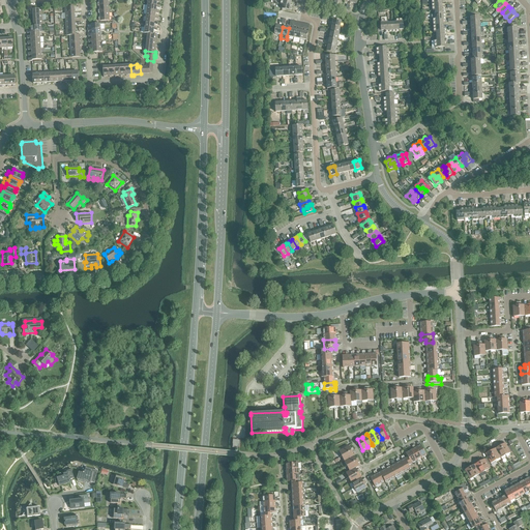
[(418,446),(415,447),(416,448),(421,459),(427,455),(419,442),(416,443),(418,446)]
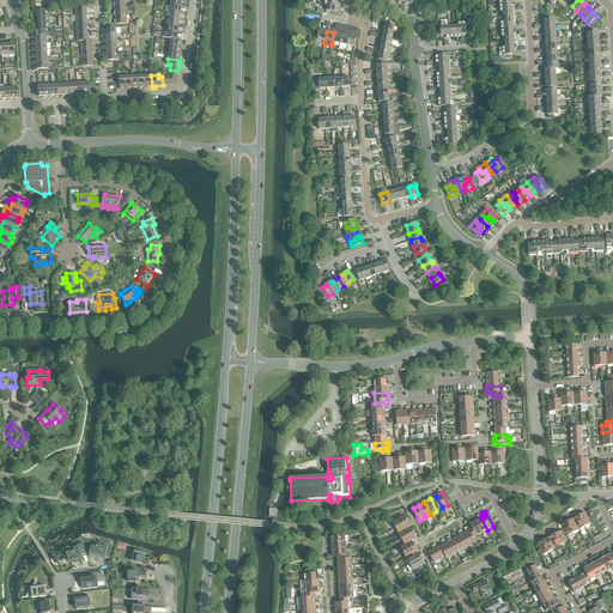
[(580,511),(577,513),(584,527),(590,523),(584,513),(581,515),(580,511)]
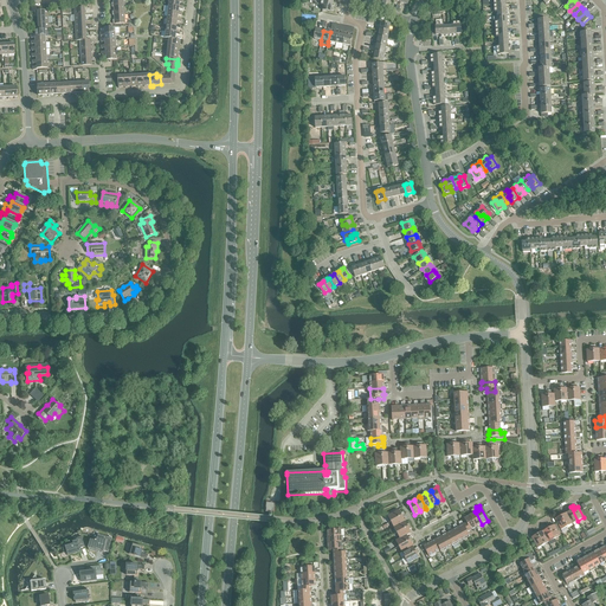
[(569,511),(566,513),(572,523),(578,521),(571,507),(568,508),(569,511)]
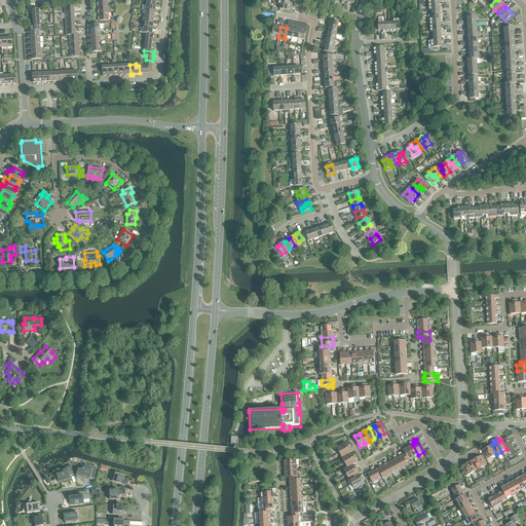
[(410,446),(408,447),(408,448),(413,457),(418,455),(413,445),(412,444),(411,442),(409,443),(410,446)]
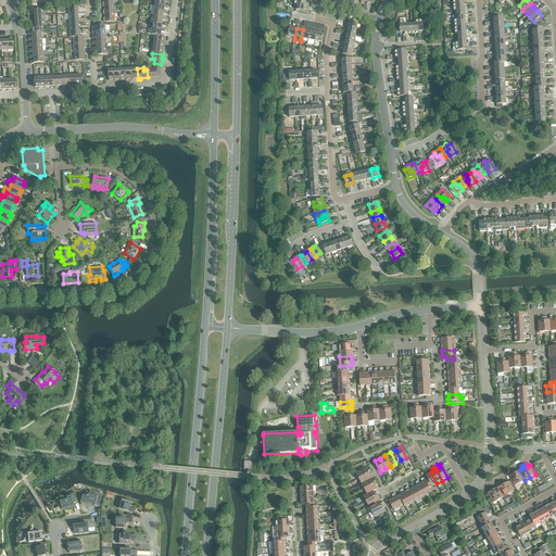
[(355,474),(358,479),(370,471),(369,469),(367,471),(365,468),(355,474)]
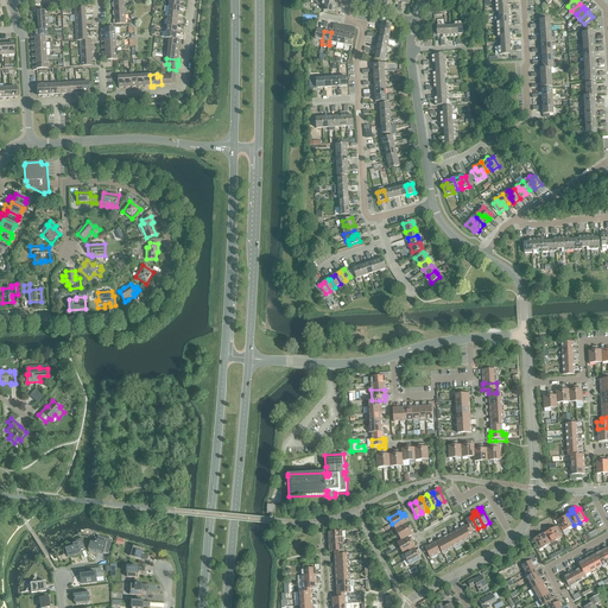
[(563,513),(561,514),(568,529),(574,525),(568,514),(565,517),(563,513)]
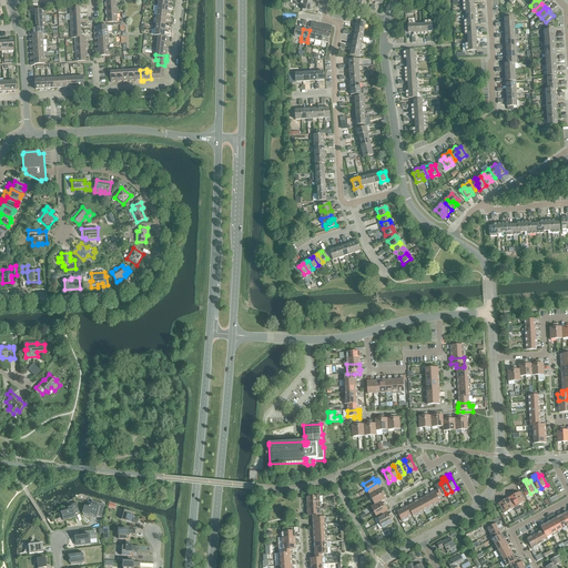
[(523,490),(519,493),(523,498),(530,494),(524,480),(521,482),(524,485),(520,487),(523,490)]
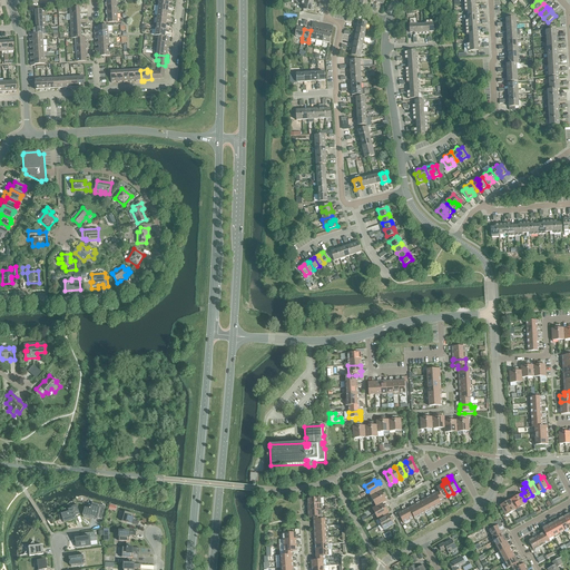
[(371,495),(380,491),(379,488),(382,485),(380,483),(367,491),(371,495)]
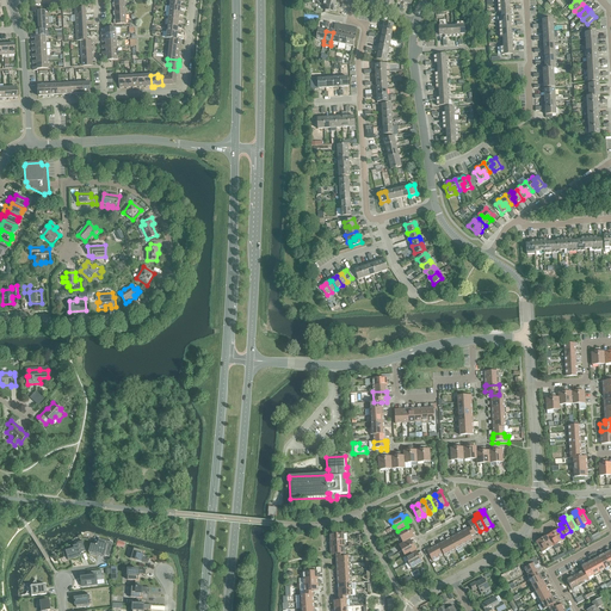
[(470,528),(467,529),(470,537),(471,537),(480,531),(474,520),(474,519),(468,523),(470,528)]
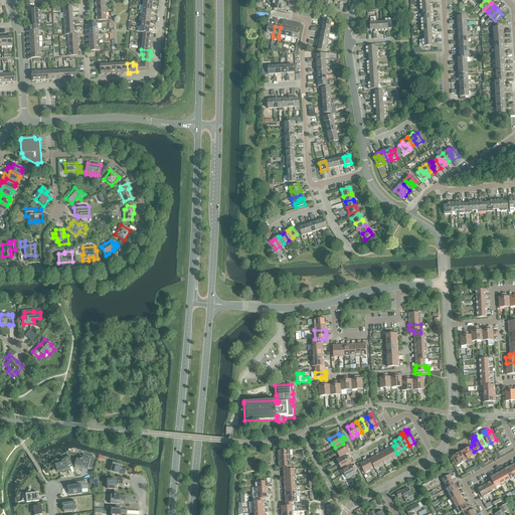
[(391,447),(388,449),(389,450),(393,458),(398,455),(397,453),(396,453),(393,446),(391,443),(389,444),(391,447)]
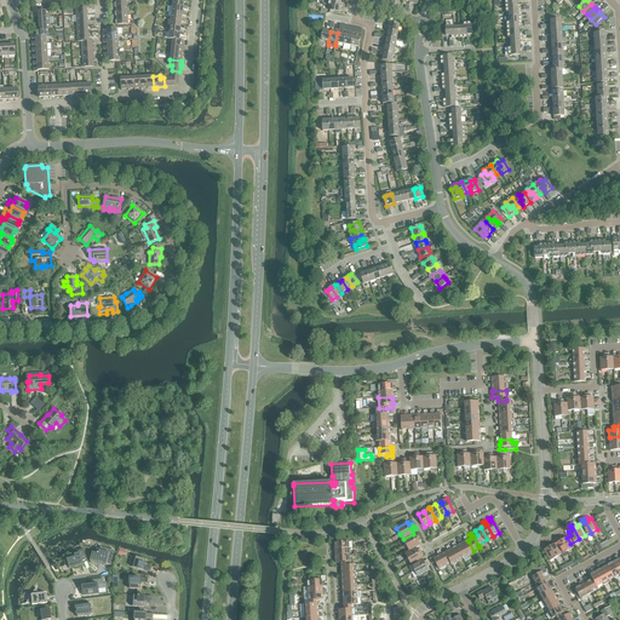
[(403,539),(406,545),(420,538),(419,535),(415,537),(413,534),(403,539)]
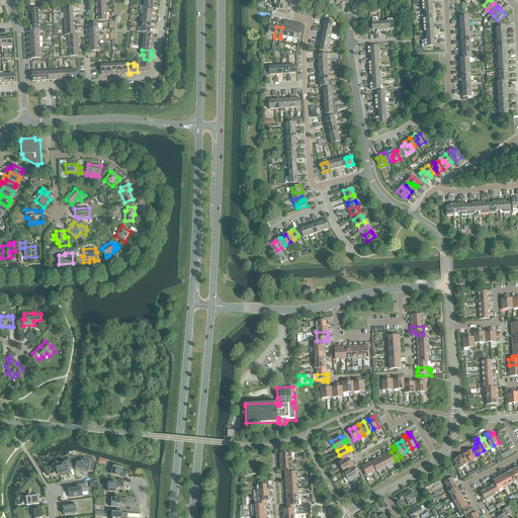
[(389,452),(385,453),(386,454),(391,463),(396,460),(392,452),(391,451),(390,448),(386,449),(389,452)]
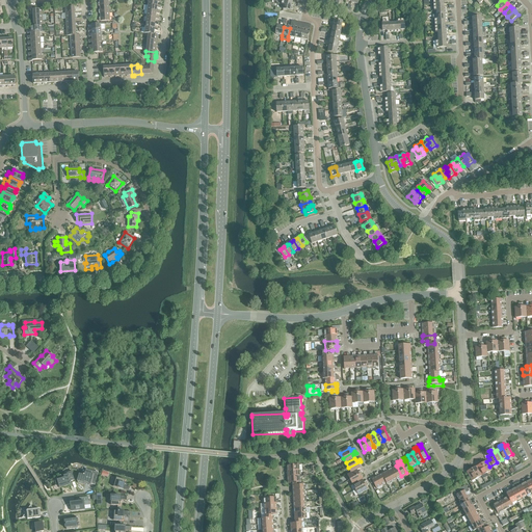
[(482,460),(480,461),(486,473),(491,471),(489,467),(486,461),(483,462),(482,460)]
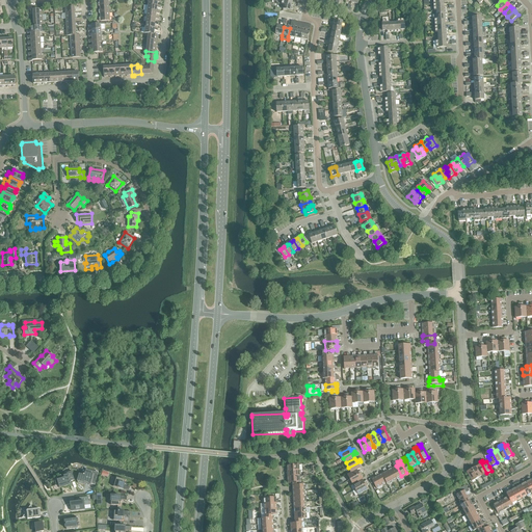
[(348,468),(351,473),(355,471),(356,470),(361,468),(358,464),(362,463),(361,461),(348,468)]
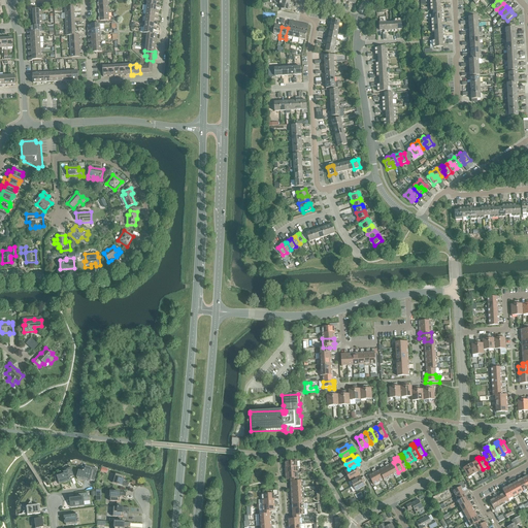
[(472,463),(477,472),(480,474),(484,472),(483,469),(476,458),(474,459),(475,461),(472,463)]
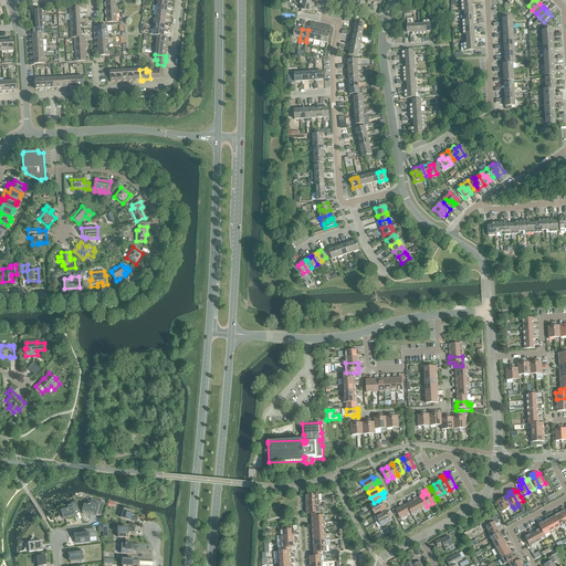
[(419,496),(417,499),(417,500),(422,509),(427,506),(422,496),(421,495),(420,492),(418,494),(419,496)]
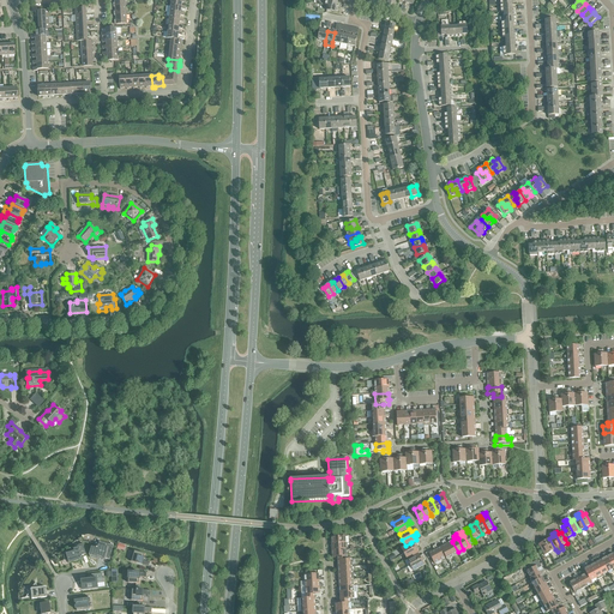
[(449,542),(446,543),(446,545),(452,555),(458,552),(452,542),(452,541),(450,537),(447,539),(449,542)]
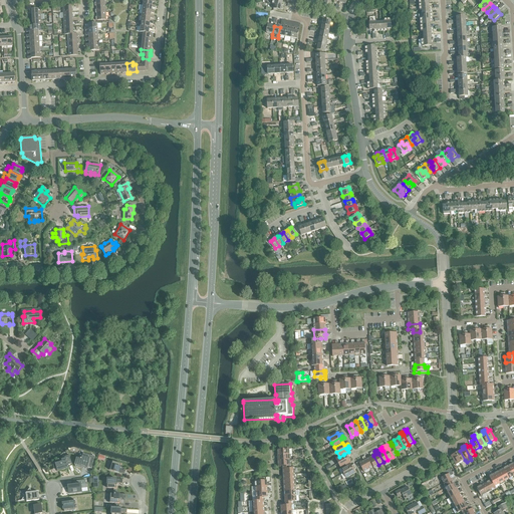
[(456,450),(454,451),(460,462),(465,460),(460,451),(458,452),(456,450)]
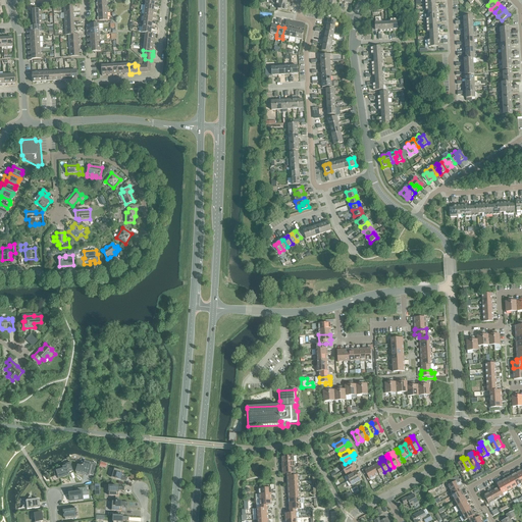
[(467,469),(461,458),(459,459),(461,462),(458,463),(463,472),(467,469)]
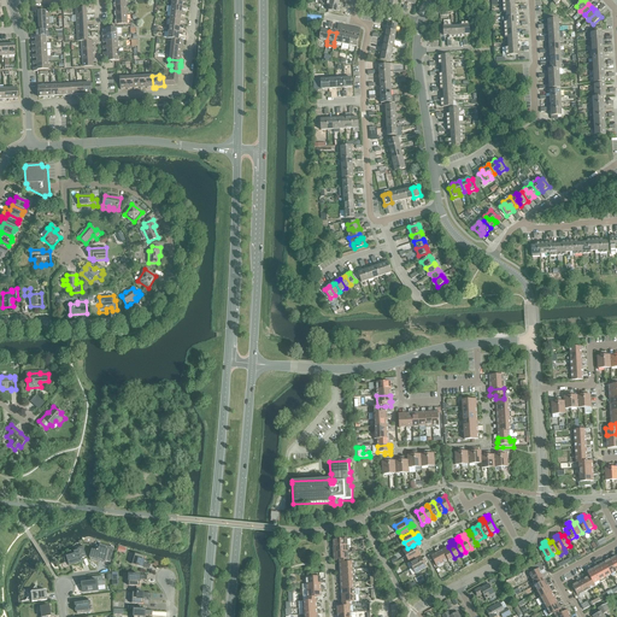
[(446,548),(442,550),(444,551),(448,559),(447,560),(448,562),(454,558),(448,547),(448,546),(446,544),(444,545),(446,548)]
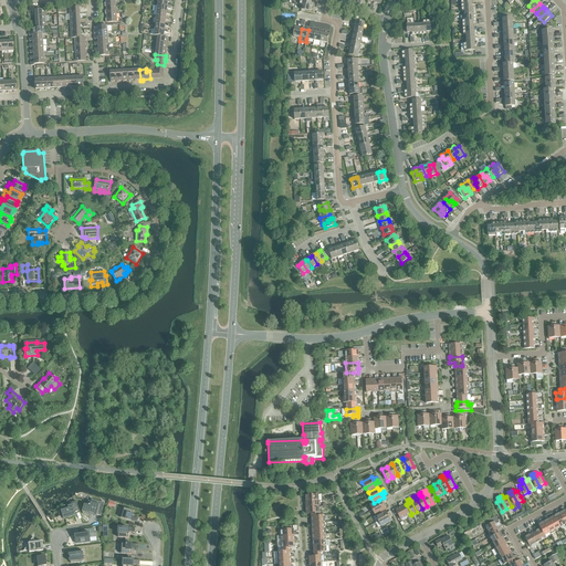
[(92,500),(90,504),(88,504),(88,505),(84,504),(82,512),(83,512),(82,514),(90,515),(91,514),(96,516),(97,515),(101,516),(104,503),(92,500)]
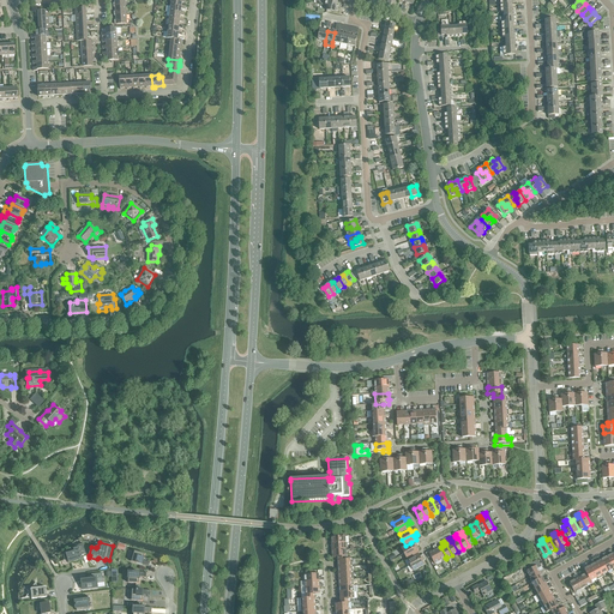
[(401,548),(404,554),(417,546),(416,543),(413,546),(411,542),(410,543),(405,546),(401,548)]
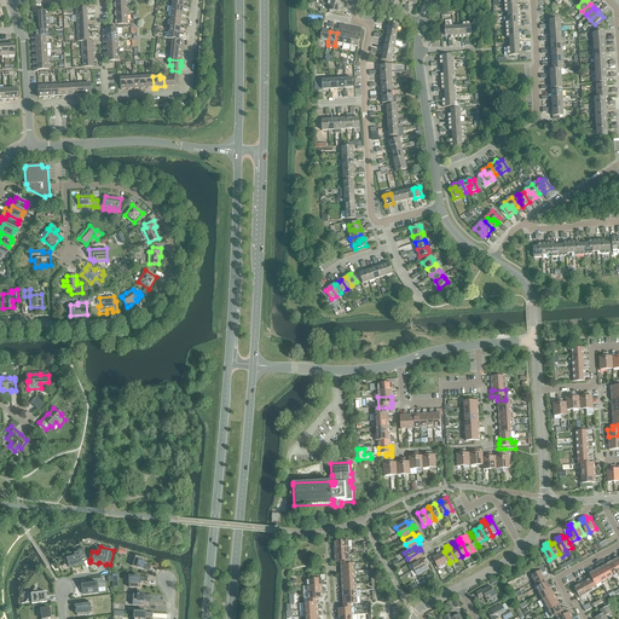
[(79,550),(80,553),(75,554),(75,556),(67,559),(64,560),(65,565),(69,563),(69,567),(74,566),(74,567),(79,565),(84,563),(82,560),(86,559),(84,549),(79,550)]
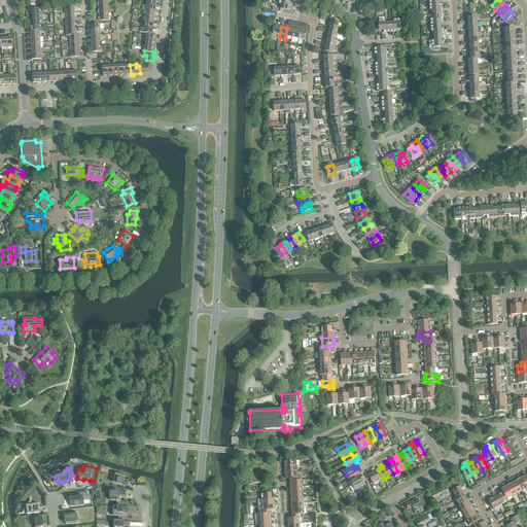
[(349,480),(358,476),(357,472),(359,470),(358,468),(347,476),(349,480)]
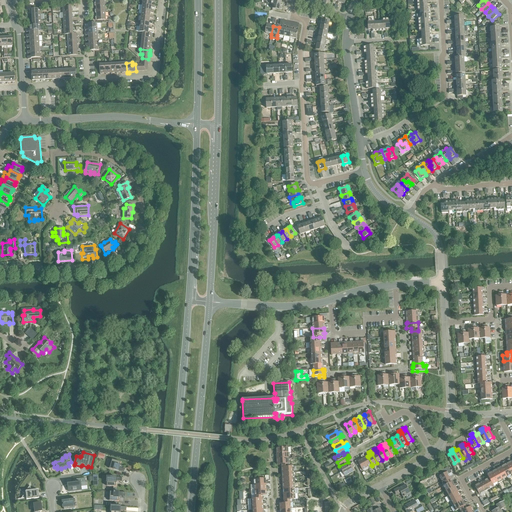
[(361,456),(362,459),(367,467),(371,465),(372,464),(368,457),(367,456),(364,457),(363,455),(361,456)]
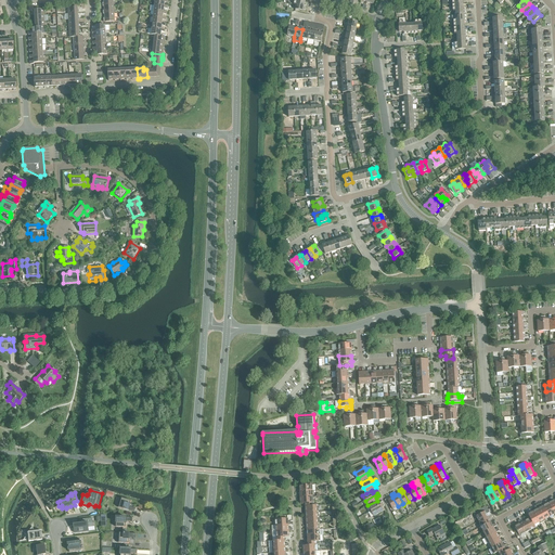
[(305,503),(305,506),(313,506),(312,497),(311,497),(301,498),(300,498),(299,498),(300,503),(305,503)]
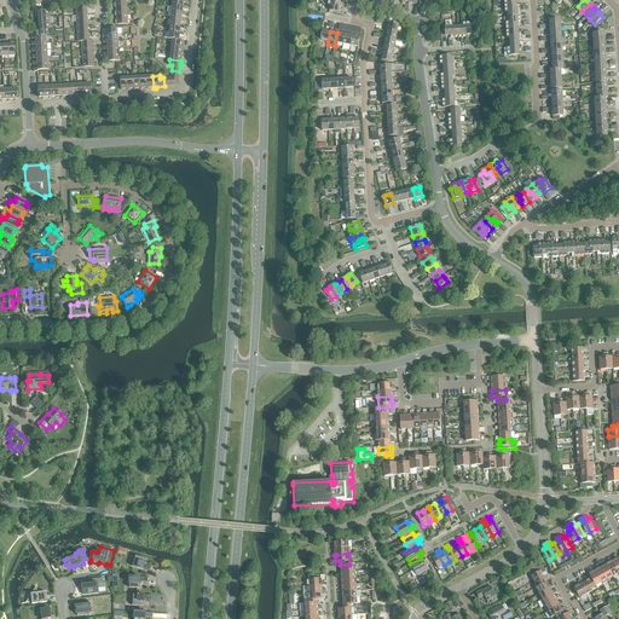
[(150,571),(151,567),(144,565),(146,559),(134,555),(131,566),(150,572),(150,571)]
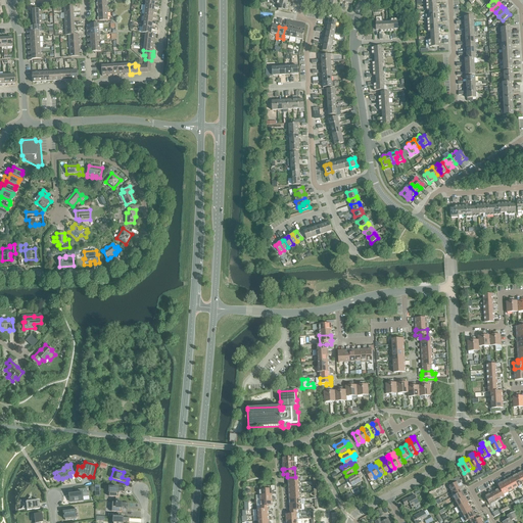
[(370,469),(368,470),(367,469),(363,471),(365,475),(367,474),(370,480),(375,477),(370,469)]
